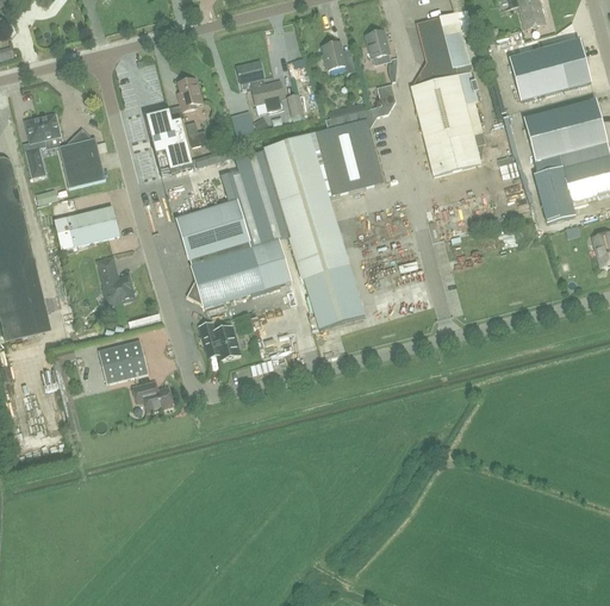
[(509,0),(511,8),(518,6),(524,30),(546,24),(540,5),(537,0),(509,0)]
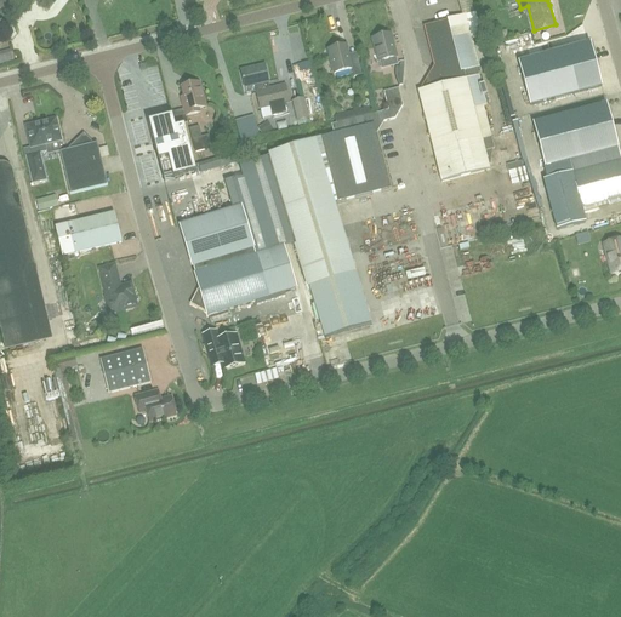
[(479,64),(468,22),(466,12),(448,17),(448,20),(426,24),(428,34),(437,67),(431,78),(434,80),(436,84),(419,89),(442,180),(490,167),(489,161),(490,161),(493,147),(494,146),(483,104),(486,103),(477,66),(479,64)]
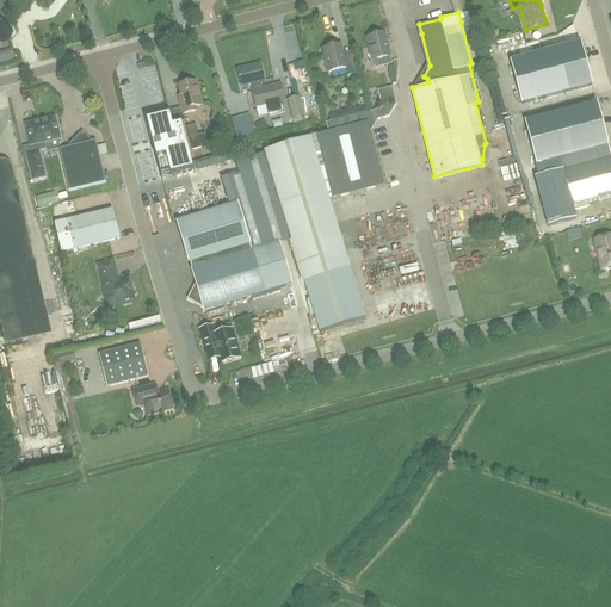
[(390,54),(384,30),(366,35),(372,59),(374,57),(376,64),(390,61),(389,54),(390,54)]
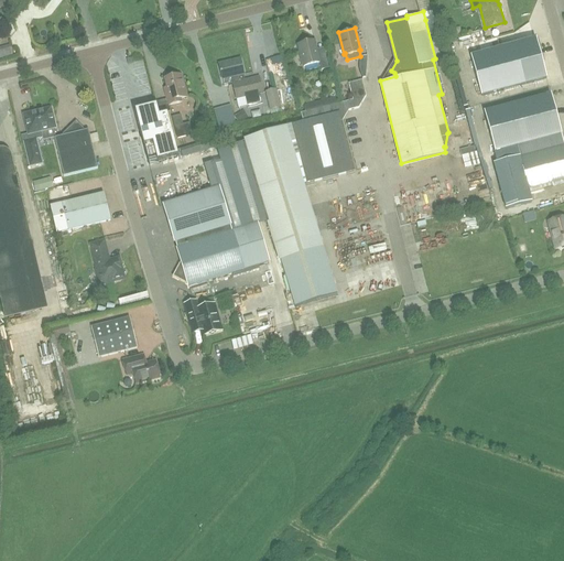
[(477,76),(470,51),(467,35),(455,38),(468,88),(478,86),(476,77),(477,76)]
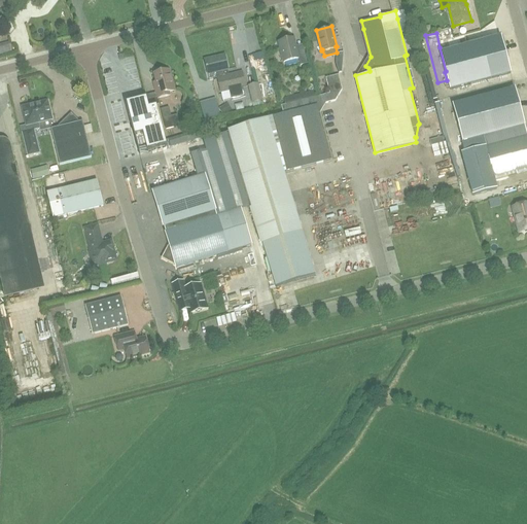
[(507,51),(502,34),(441,50),(451,88),(511,71),(505,53),(507,51)]
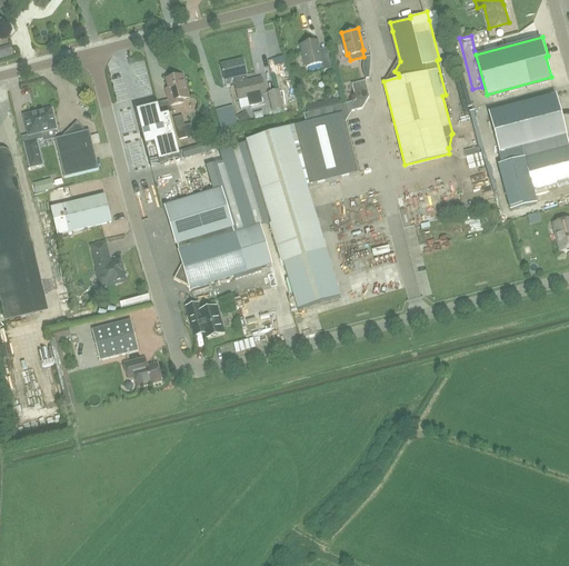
[(300,43),(306,63),(322,60),(325,68),(331,66),(327,47),(319,49),(317,39),(300,43)]
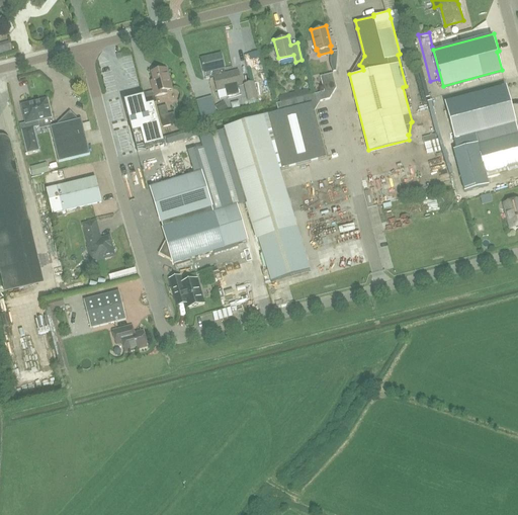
[(0,41),(0,51),(14,47),(11,38),(0,41)]
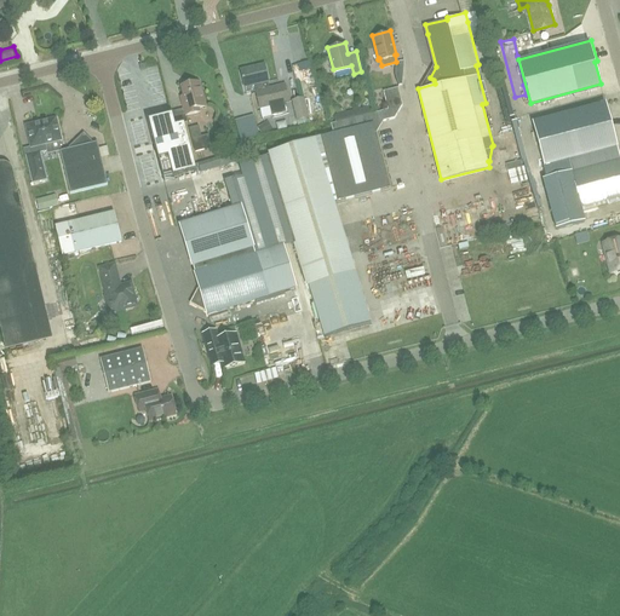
[(254,81),(256,90),(269,86),(267,80),(269,79),(264,62),(240,68),(245,84),(254,81)]
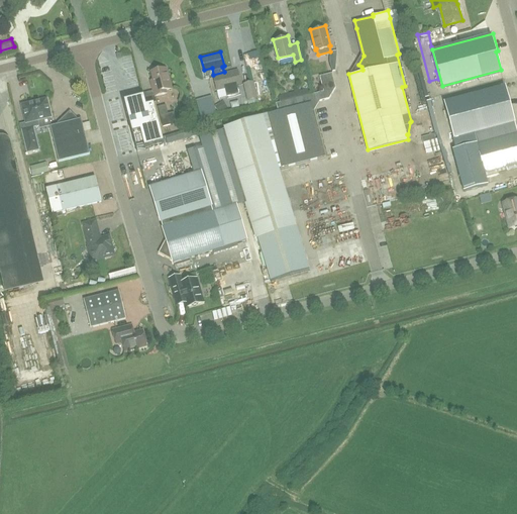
[(154,94),(166,91),(165,88),(171,86),(166,66),(159,68),(158,67),(154,68),(154,69),(151,70),(153,78),(151,79),(153,83),(151,83),(154,94)]
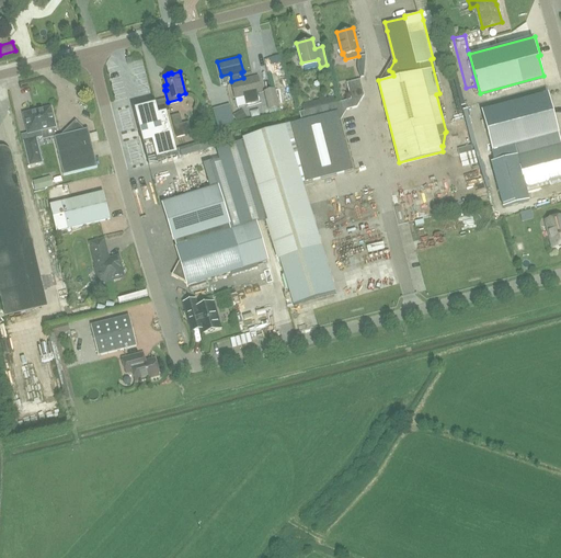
[(258,75),(243,78),(231,81),(236,95),(238,104),(245,102),(244,99),(252,97),(251,92),(262,90),(258,75)]
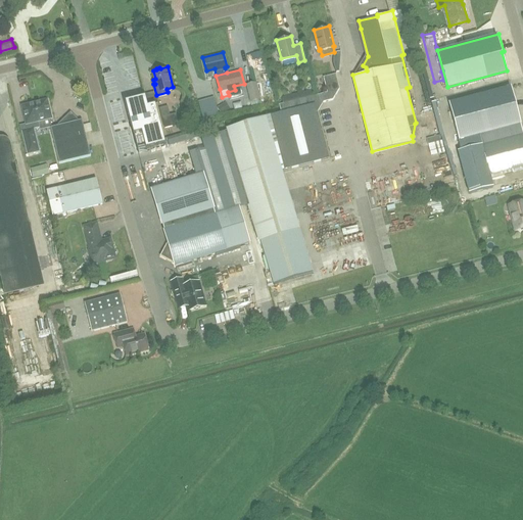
[(327,90),(279,103),(281,111),(270,113),(284,169),(329,156),(315,102),(333,97),(339,86),(336,72),(323,75),(327,90)]
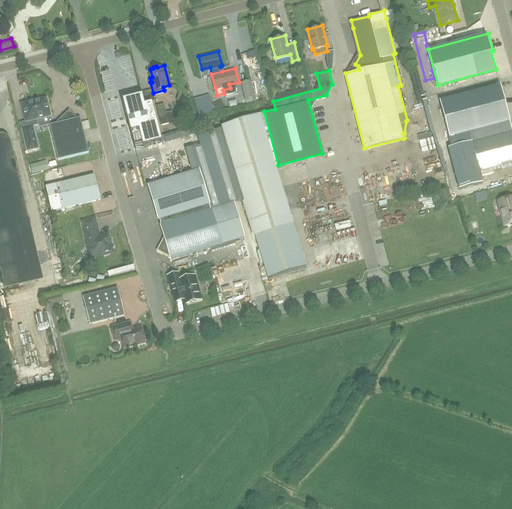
[(241,81),(245,98),(243,98),(244,102),(255,99),(254,96),(255,96),(250,79),(241,81)]
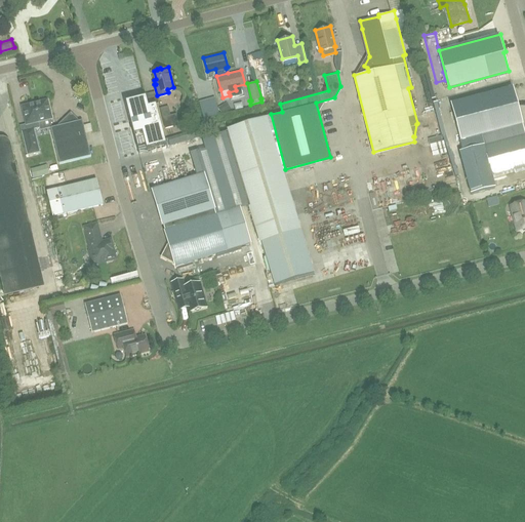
[(471,192),(494,186),(491,174),(524,165),(524,132),(513,86),(451,103),(460,138),(481,133),(484,144),(459,151),(471,192)]
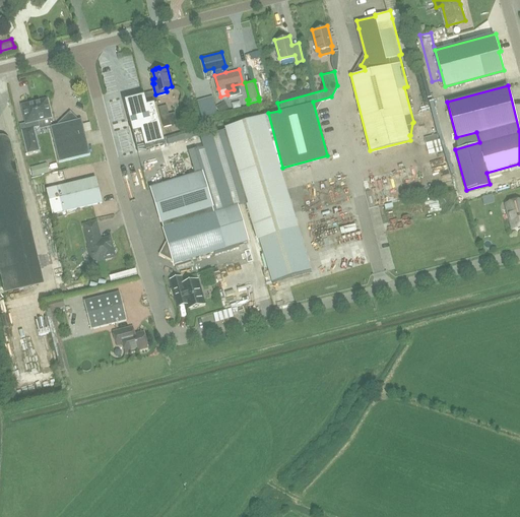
[(146,101),(143,91),(121,95),(136,147),(164,140),(152,100),(146,101)]
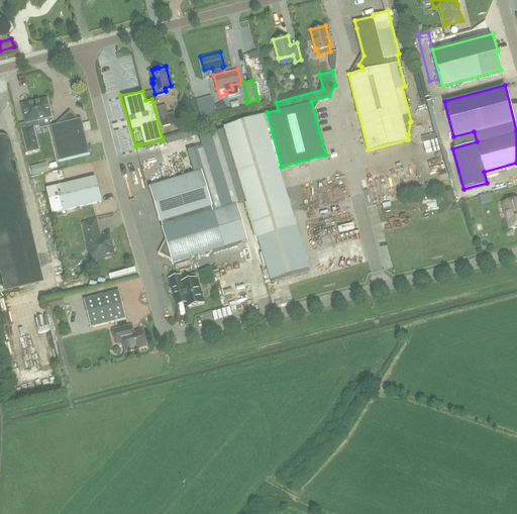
[(432,96),(434,101),(450,96),(449,91),(432,96)]
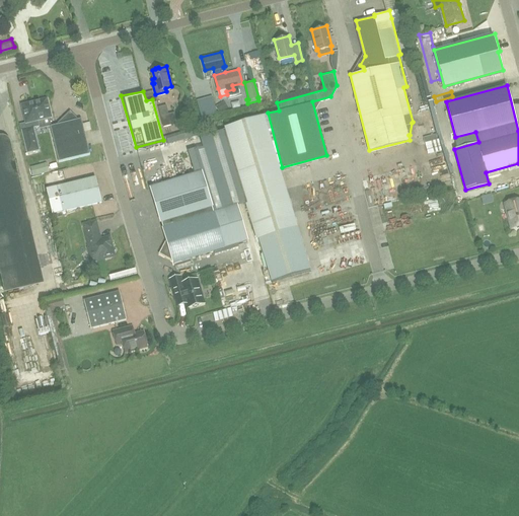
[(212,93),(196,97),(201,115),(216,111),(212,93)]
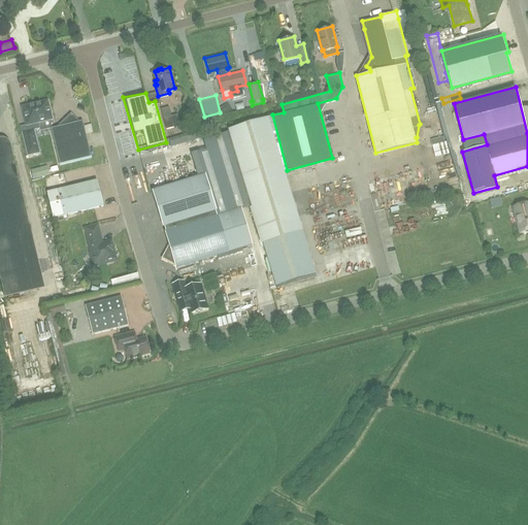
[(47,99),(29,103),(23,105),(28,128),(23,130),(28,154),(40,151),(34,128),(40,126),(38,122),(51,119),(51,118),(52,117),(47,99)]
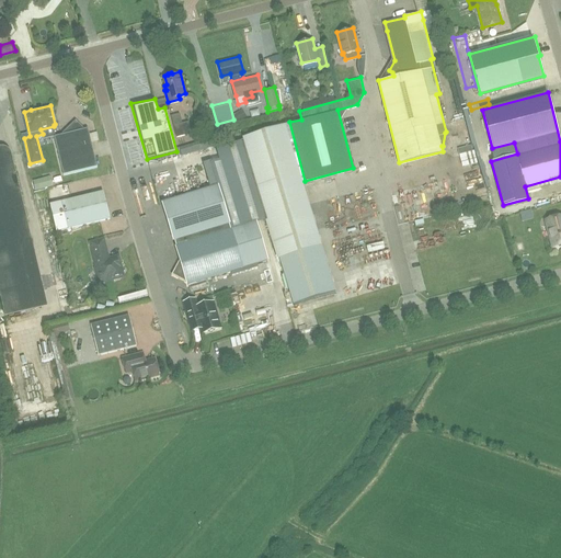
[(237,110),(240,116),(249,112),(245,105),(237,110)]
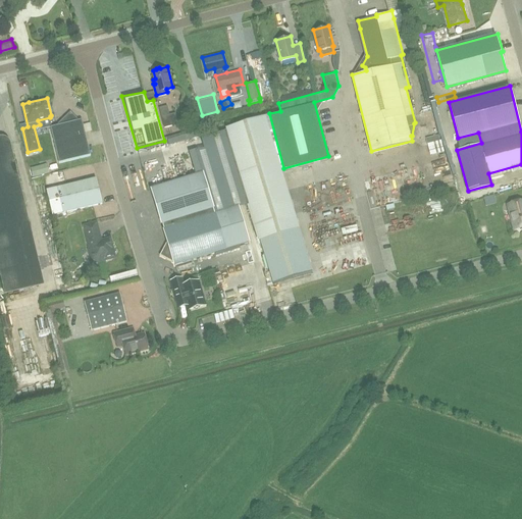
[(91,153),(82,117),(79,118),(72,111),(57,126),(55,124),(50,125),(59,161),(91,153)]
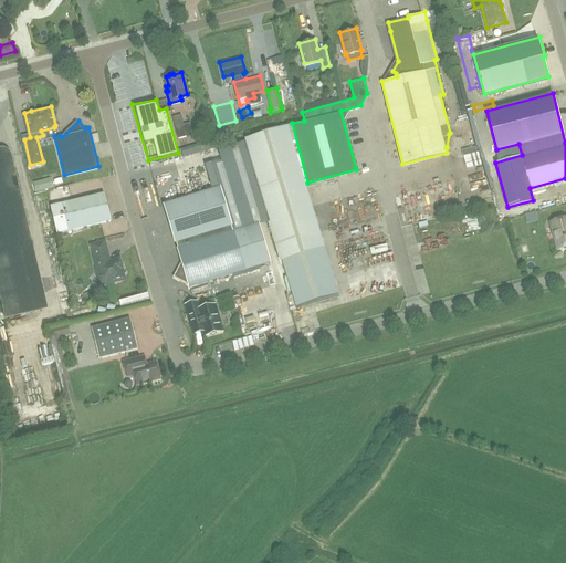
[(338,293),(287,124),(244,136),(296,306),(338,293)]
